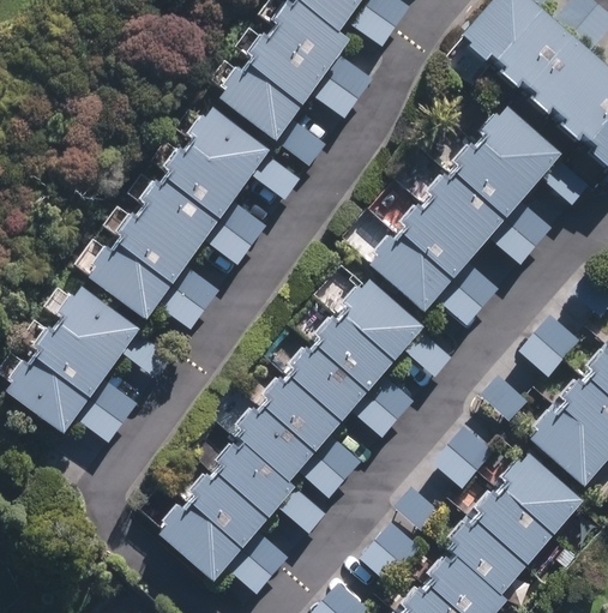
[(299,0),(296,5),(290,0),(276,20),(282,24),(274,37),(268,32),(252,53),(258,56),(248,71),(241,65),(228,85),(229,86),(222,98),(277,139),(276,142),(307,164),(323,143),(292,120),(311,94),(342,116),(369,78),(338,55),(350,38),(338,30),(347,19),(379,44),(405,6),(397,0),(299,0)]
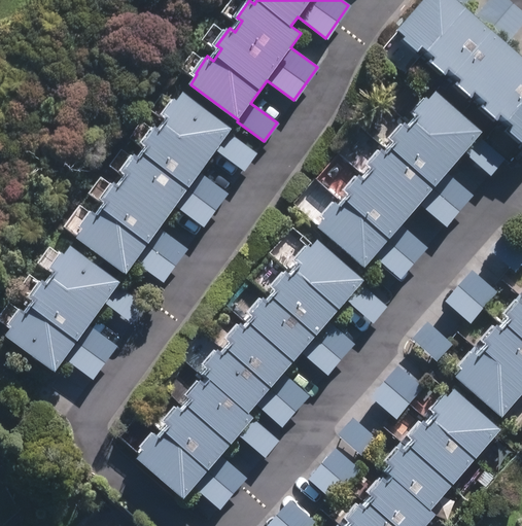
[(521,59),(505,44),(521,26),(521,15),(503,0),(489,0),(474,18),(464,9),(472,0),(426,0),(398,32),(408,40),(405,43),(419,56),(424,50),(435,59),(429,65),(447,79),(452,73),(461,82),(456,88),(474,103),(478,97),(487,104),(482,110),(498,125),(503,119),(514,128),(508,134),(521,144),(521,59)]
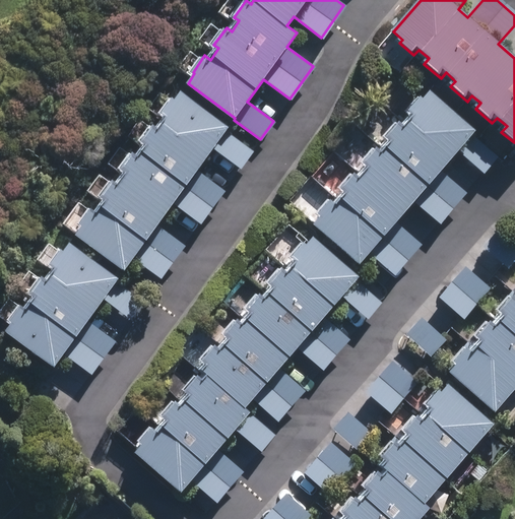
[(383,148),(378,145),(365,160),(371,165),(362,176),(361,175),(357,170),(342,187),(347,191),(339,200),(337,202),(332,197),(324,206),(319,211),(321,213),(314,221),(322,229),(362,261),(368,252),(392,272),(419,242),(396,222),(414,201),(438,221),(464,191),(441,170),(458,150),(483,172),(498,154),(473,132),(477,127),(431,88),(424,96),(422,95),(409,110),(413,113),(415,114),(406,124),(405,122),(401,119),(387,135),(392,140),(384,149),(383,148)]
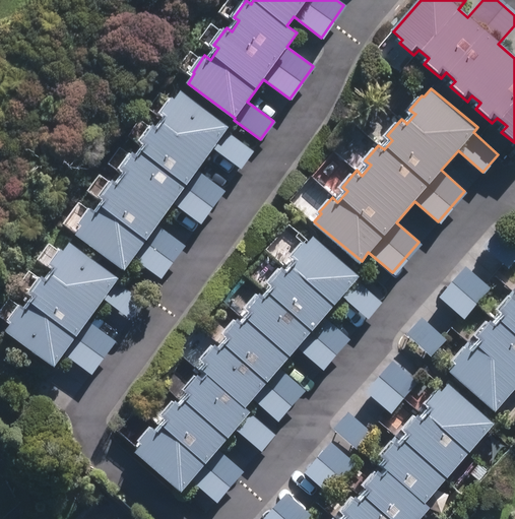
[(231,126),(183,91),(177,99),(174,96),(163,111),(169,117),(161,127),(155,124),(142,140),(148,144),(141,155),(135,150),(122,168),(128,172),(121,183),(116,179),(103,195),(109,199),(100,211),(93,206),(82,222),(85,224),(78,234),(126,268),(133,258),(158,277),(184,244),(157,224),(174,203),(200,222),(223,190),(197,171),(213,148),(240,168),(252,152),(224,133),(231,126)]
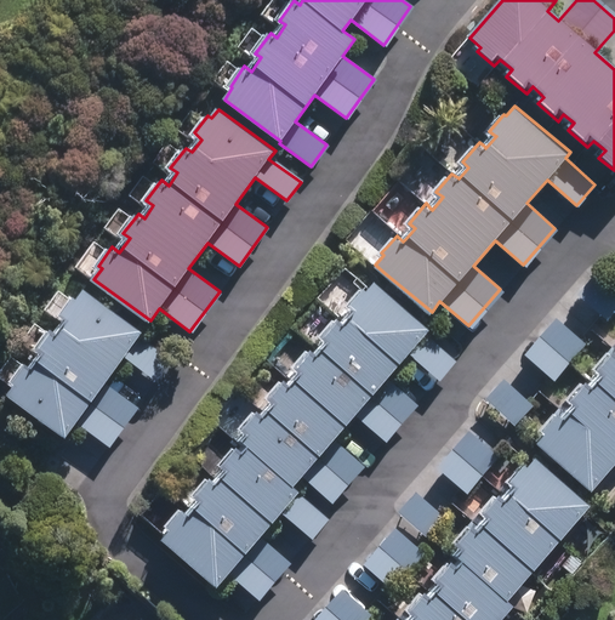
[(431,328),(375,282),(368,290),(365,288),(349,306),(356,311),(345,322),(337,317),(320,336),(328,342),(318,354),(312,347),(295,367),(302,373),(292,385),(285,379),(268,398),(275,404),(266,416),(260,409),(243,428),(250,436),(245,442),(249,445),(244,451),(239,448),(237,445),(221,464),(223,466),(228,470),(218,482),(214,478),(211,476),(194,495),(198,498),(201,501),(191,515),(186,511),(183,508),(169,527),(171,529),(163,538),(220,586),(228,574),(257,598),(289,562),(261,536),(280,513),(308,538),(328,517),(299,491),(300,490),(296,488),(303,479),(330,502),(362,465),(335,442),(357,416),(385,442),(416,404),(388,380),(409,356),(438,381),(455,360),(426,334),(431,328)]
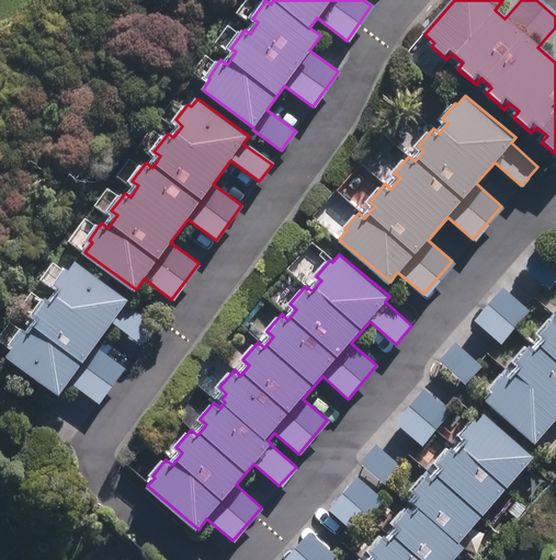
[(129,299),(77,261),(70,269),(68,267),(55,284),(58,285),(63,289),(54,300),(49,297),(47,296),(33,315),(35,316),(40,319),(30,331),(25,328),(24,327),(11,344),(13,345),(14,346),(8,356),(58,393),(68,380),(97,402),(122,367),(93,346),(112,322),(139,343),(154,324),(126,304),(129,299)]
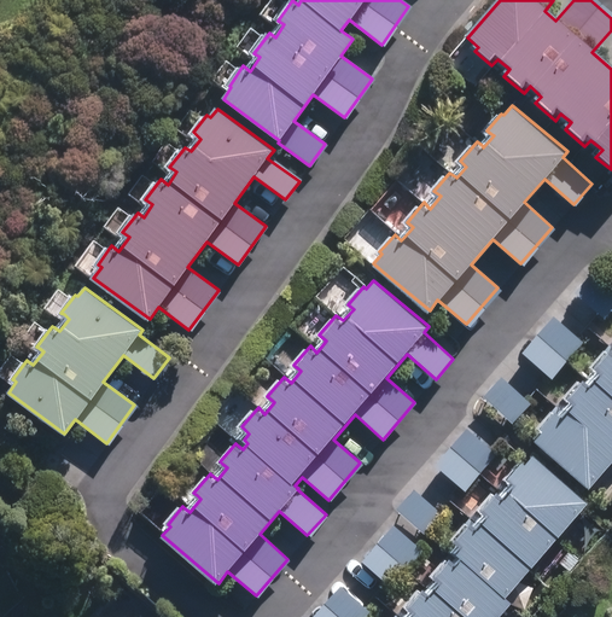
[(552,380),(584,343),(553,318),(522,353),(552,380)]
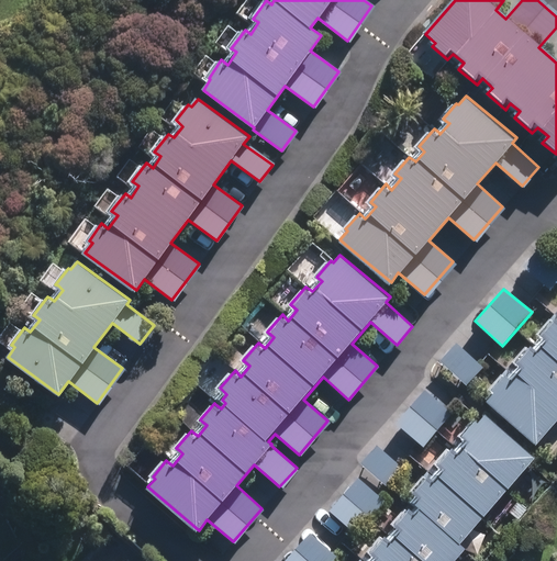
[(539,351),(535,347),(520,365),(524,369),(512,383),(507,378),(493,392),(497,394),(489,403),(539,446),(556,425),(556,322),(544,335),(549,340),(539,351)]
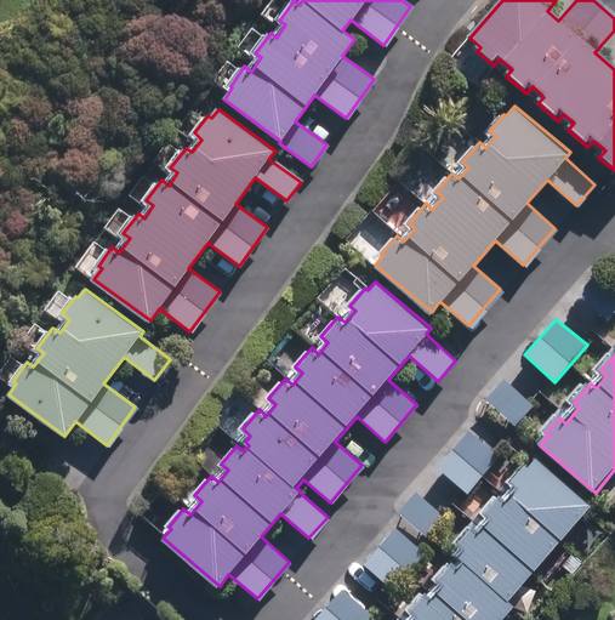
[(534,407),(504,381),(485,400),(516,426),(534,407)]
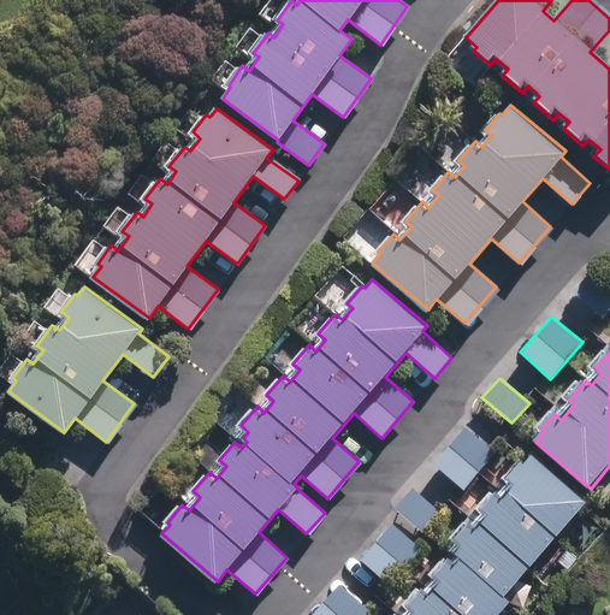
[(465,430),(433,466),(465,491),(496,455),(465,430)]
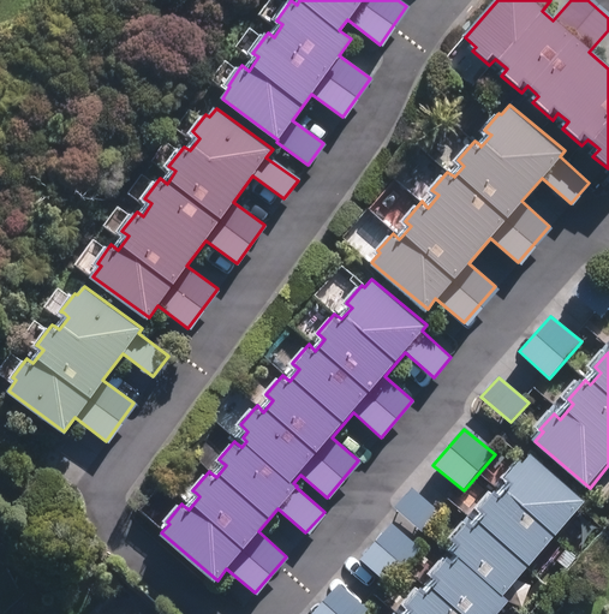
[(449,548),(393,613),(494,613),(502,604),(497,601),(580,504),(520,453),(445,543),(449,548)]
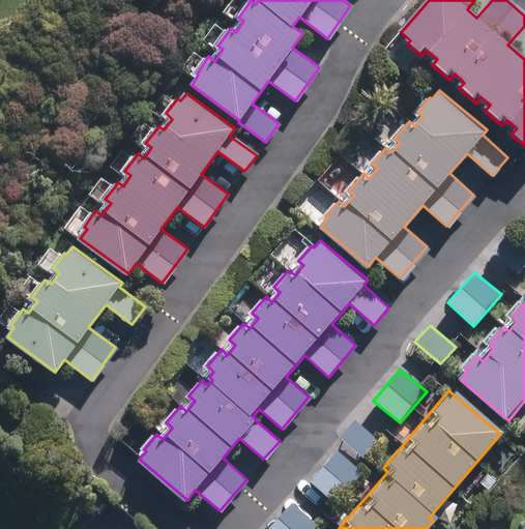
[(354,421),(341,437),(368,460),(381,444),(354,421)]
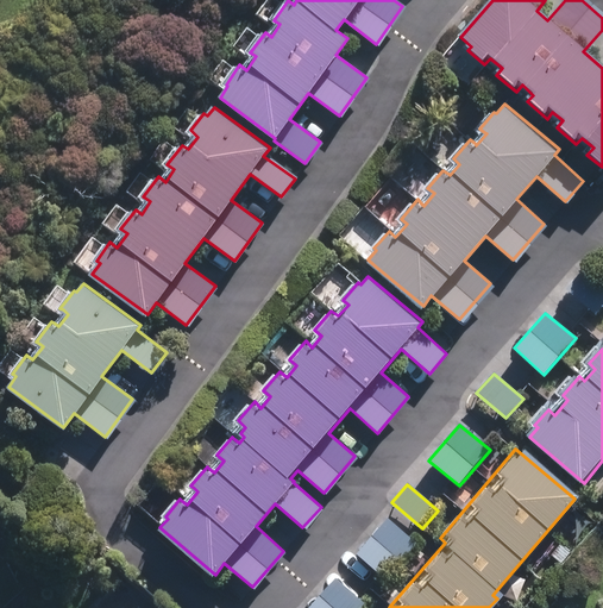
[(387,521),(357,557),(387,582),(416,546),(387,521)]
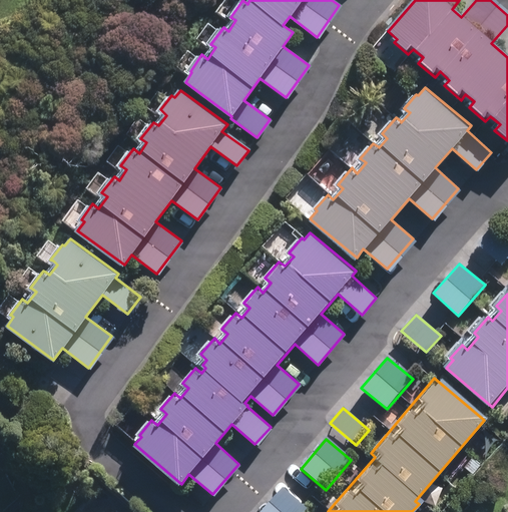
[(283,488),(262,511),(304,511),(307,509),(283,488)]
